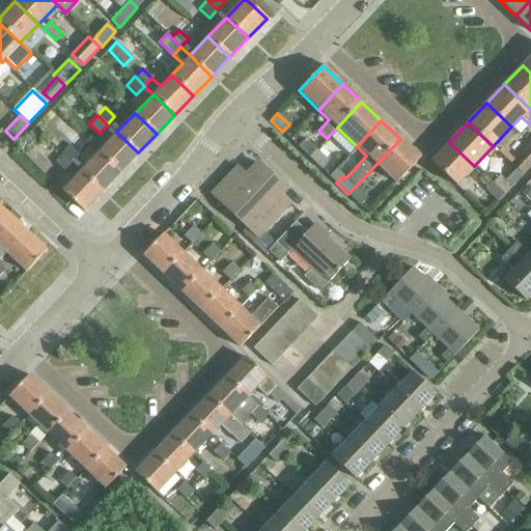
[(34,129),(26,138),(36,148),(46,139),(34,129)]
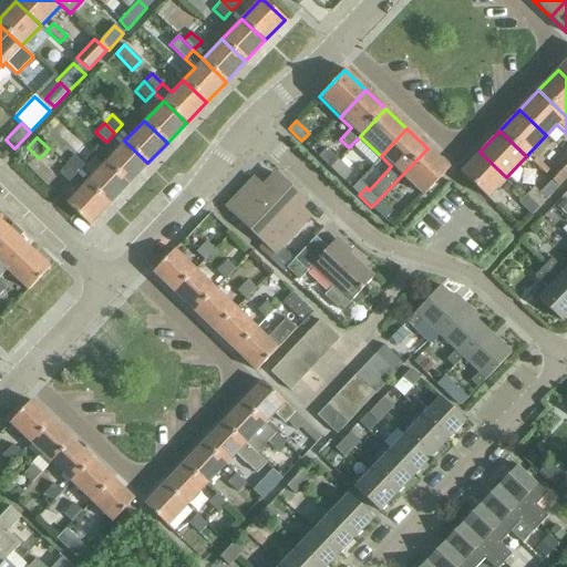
[(124,141),(105,162),(129,184),(147,163),(124,141)]
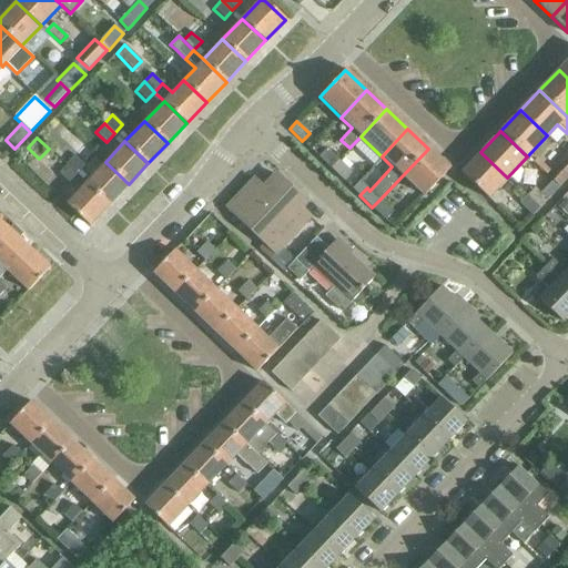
[(331,168),(338,160),(326,149),(318,156),(331,168)]
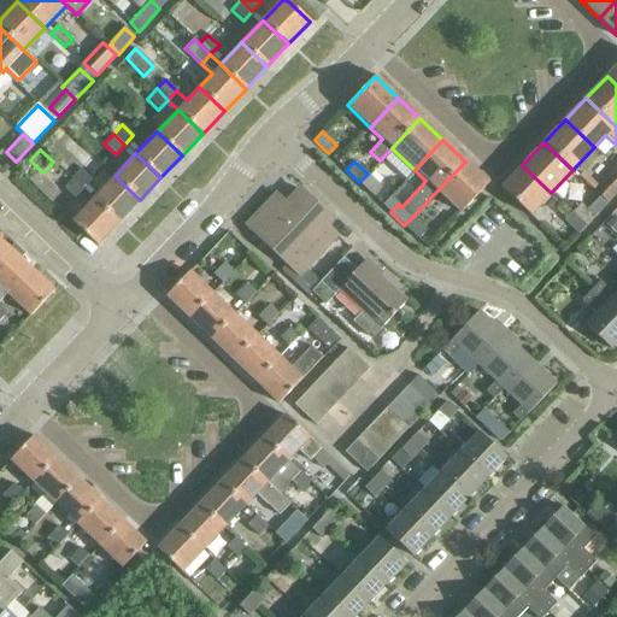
[(465,162),(436,192),(459,213),(488,183),(465,162)]
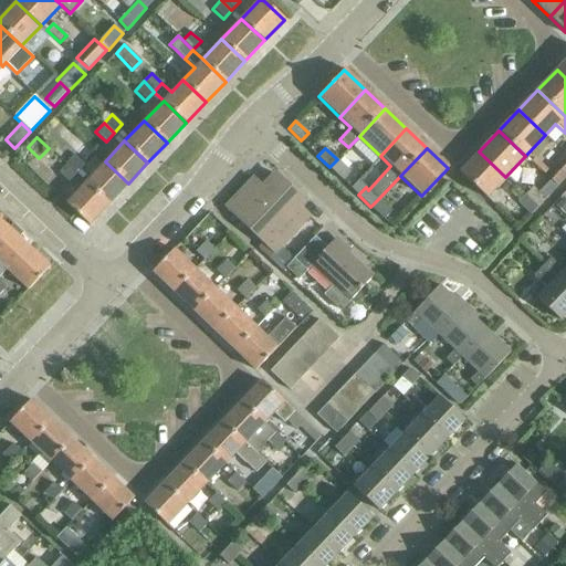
[(563,168),(551,181),(557,187),(565,177),(565,149),(555,161),(563,168)]
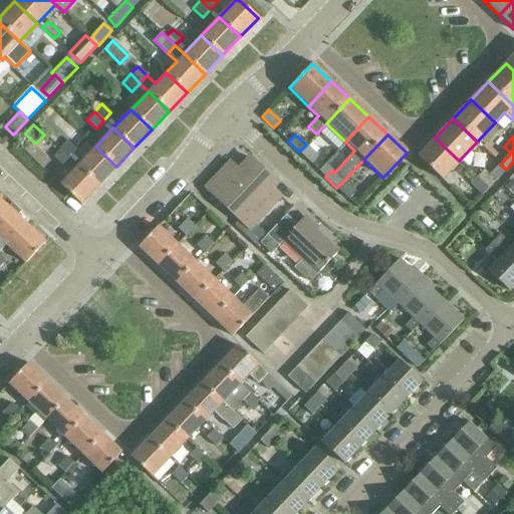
[(435,138),(417,157),(442,180),(459,161),(435,138)]
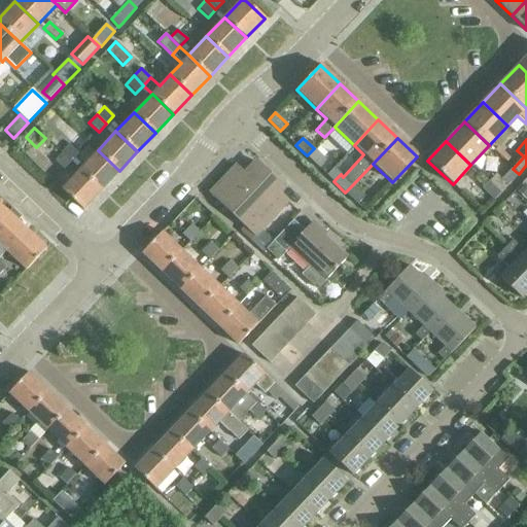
[(61,152),(70,162),(78,153),(68,144),(61,152)]
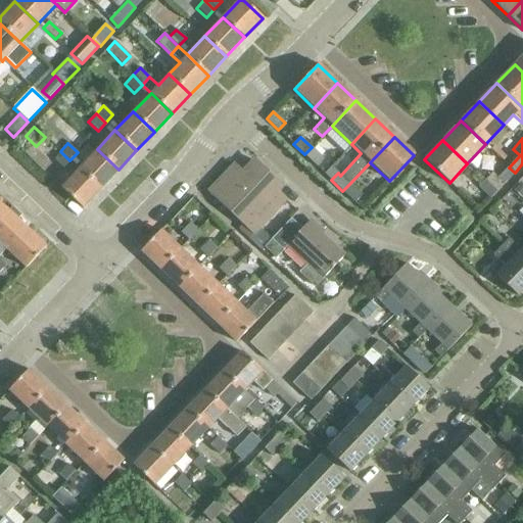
[(312,147),(304,154),(317,167),(323,159),(312,147)]
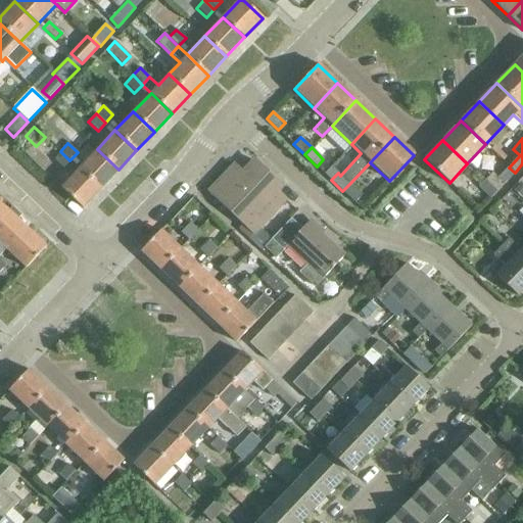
[(119,170),(97,149),(79,169),(100,189),(119,170)]
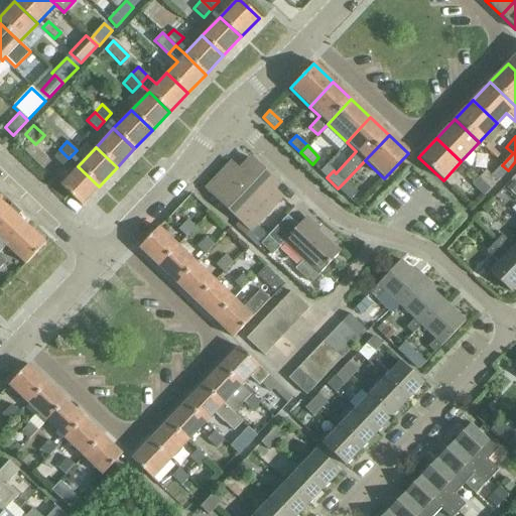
[(69,158),(59,149),(51,156),(61,165),(69,158)]
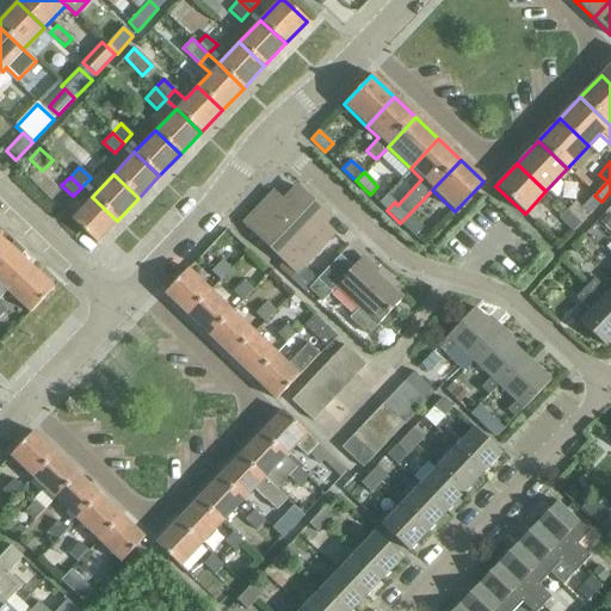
[(272,195),(244,224),(278,257),(284,261),(277,269),(290,281),(290,279),(333,234),(321,223),(327,217),(300,191),(285,207),(272,195)]
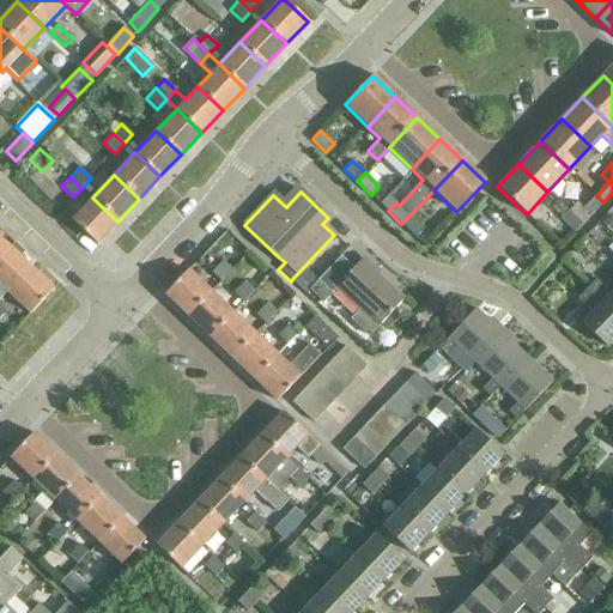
[(117,222),(92,198),(71,220),(96,244),(117,222)]
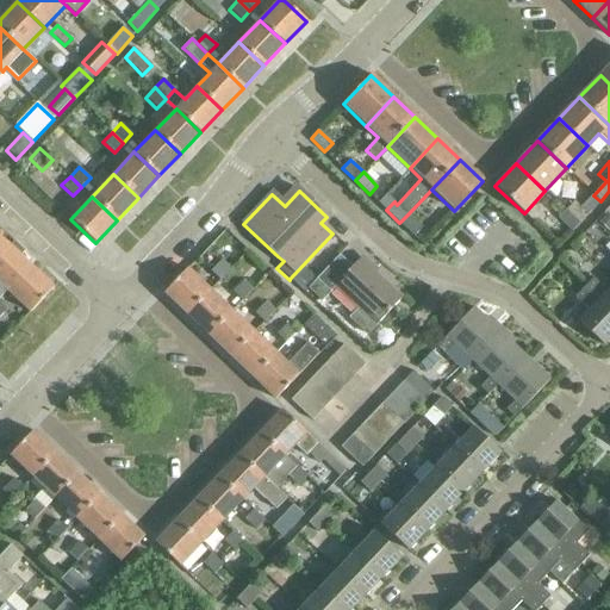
[(572,201),(565,210),(580,224),(587,216),(572,201)]
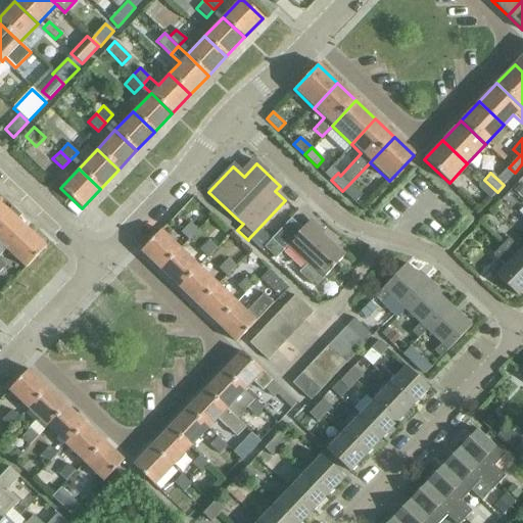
[(497,192),(484,180),(477,188),(490,199),(497,192)]
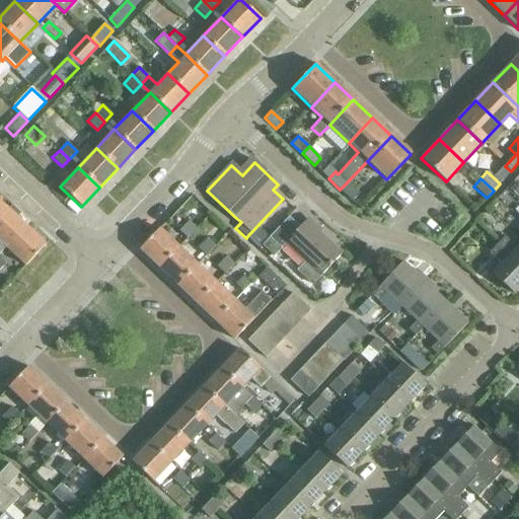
[(518,182),(516,180),(509,188),(517,196),(518,193),(518,182)]
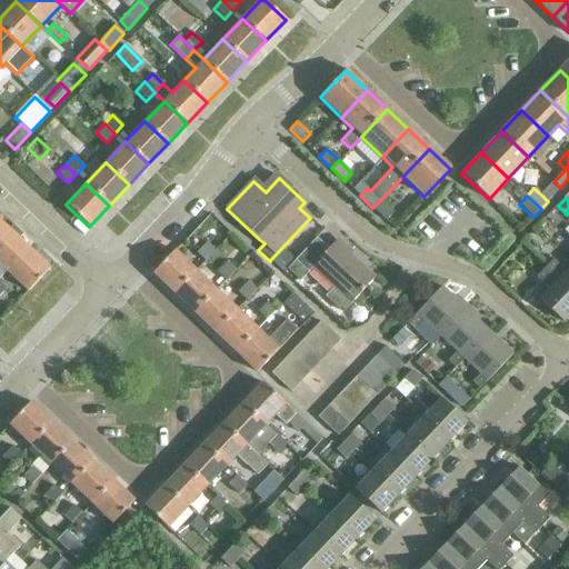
[(380,200),(372,208),(385,220),(392,212),(380,200)]
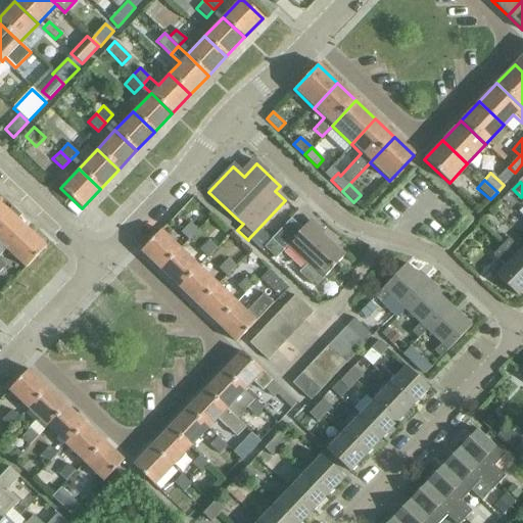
[(0,253),(4,249),(25,227),(6,209),(0,215),(0,253)]
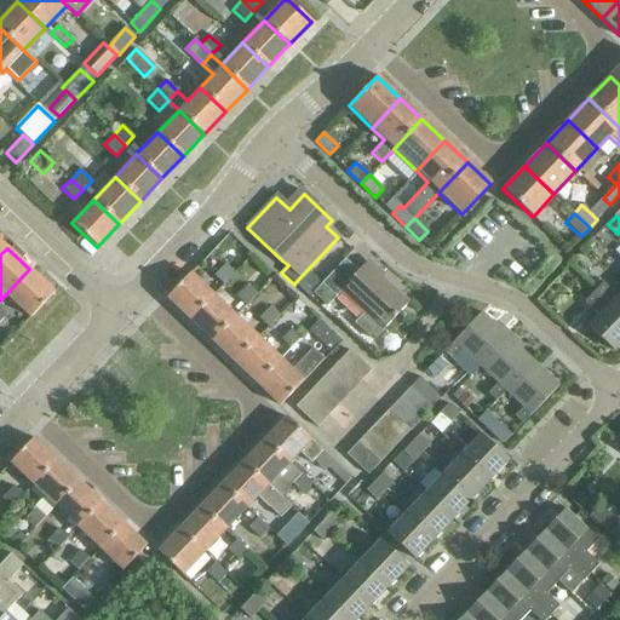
[(408,303),(366,263),(357,271),(344,259),(313,293),(326,306),(340,292),(363,315),(354,325),(373,342),(383,332),(382,332),(408,303)]
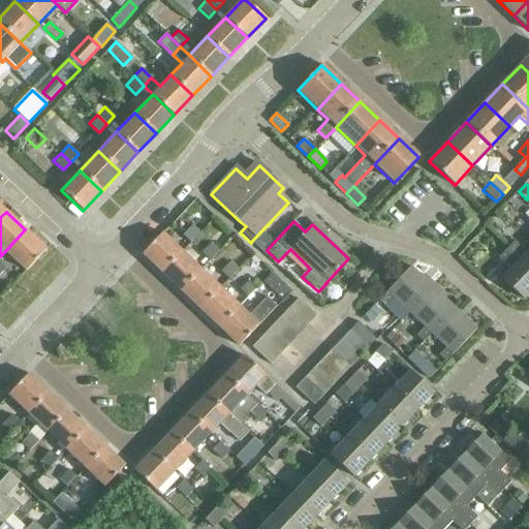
[(199,230),(191,222),(181,234),(189,241),(199,230)]
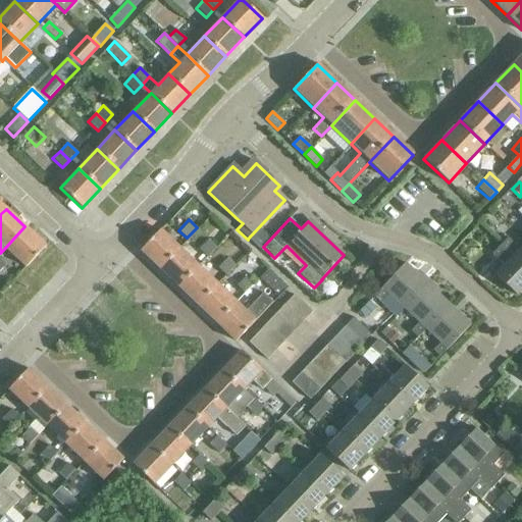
[(24,226),(4,249),(23,267),(45,245),(24,226)]
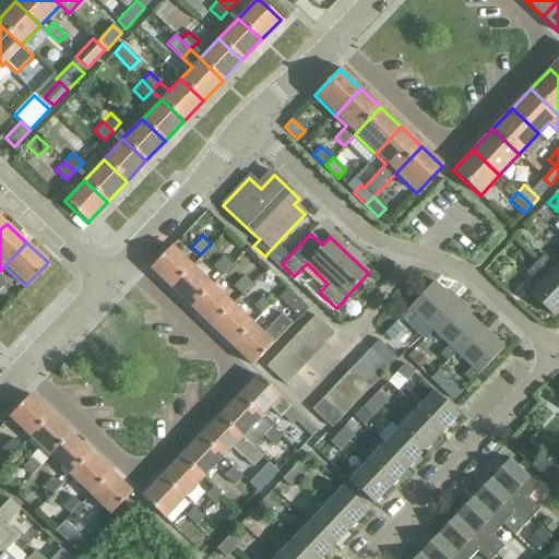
[(171,246),(150,270),(169,288),(192,265),(171,246)]
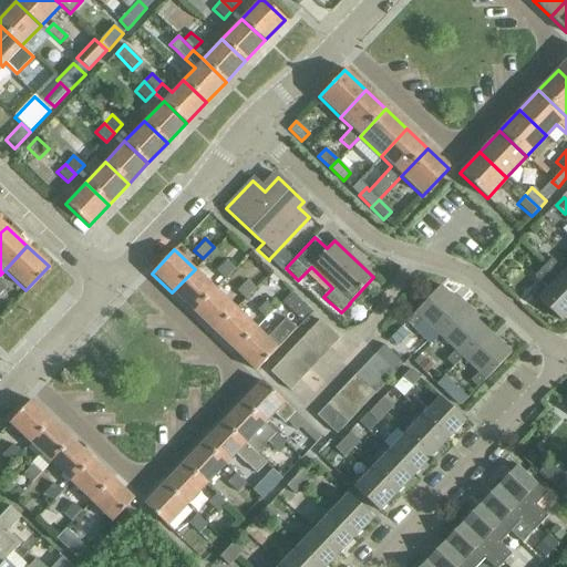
[(234,266),(226,258),(215,269),(223,278),(234,266)]
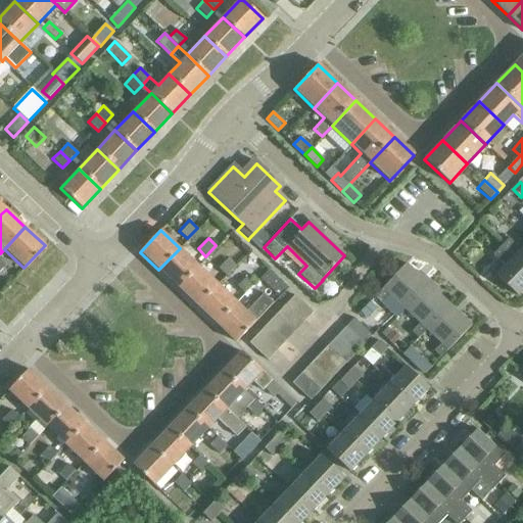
[(522,247),(520,250),(508,239),(500,247),(522,269),(522,247)]
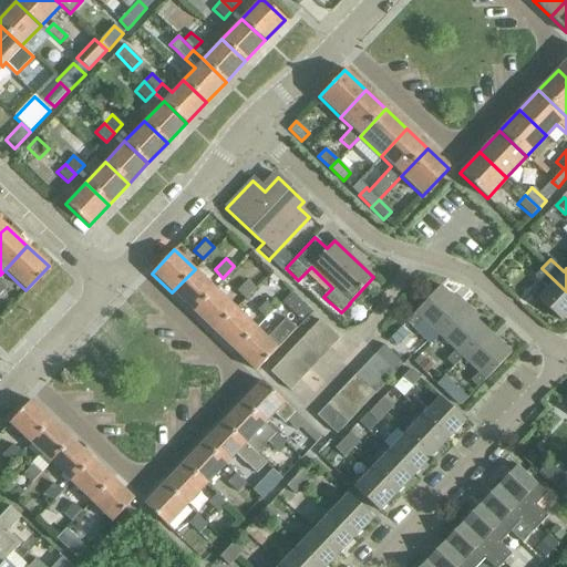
[(566,313),(566,291),(542,268),(534,277),(547,290),(537,300),(560,321),(566,313)]
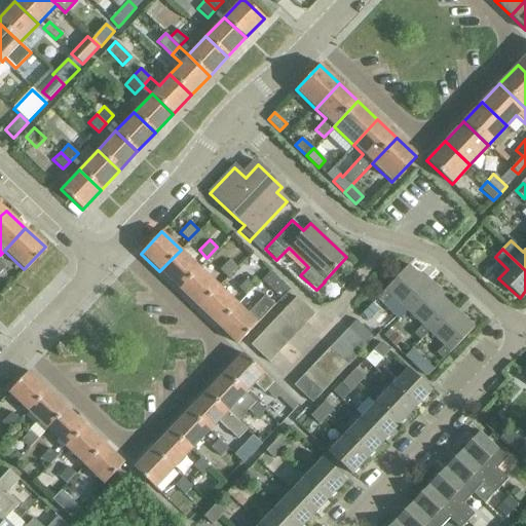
[(181,250),(159,271),(179,290),(199,268),(181,250)]
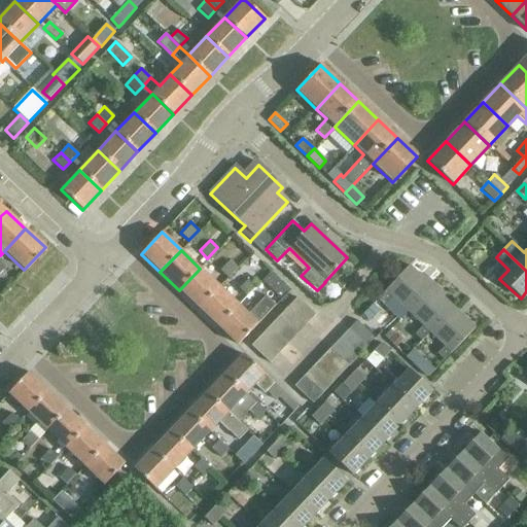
[(237,266),(229,257),(218,269),(226,276),(237,266)]
